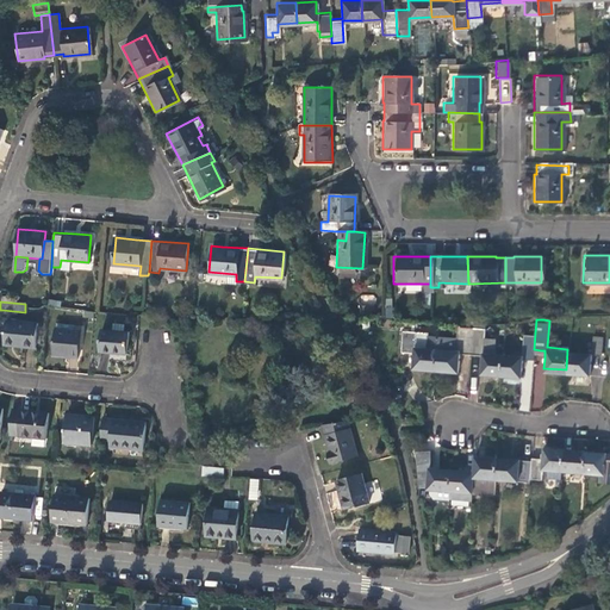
[(37,325),(0,321),(0,334),(4,335),(2,346),(24,348),(35,349),(37,325)]
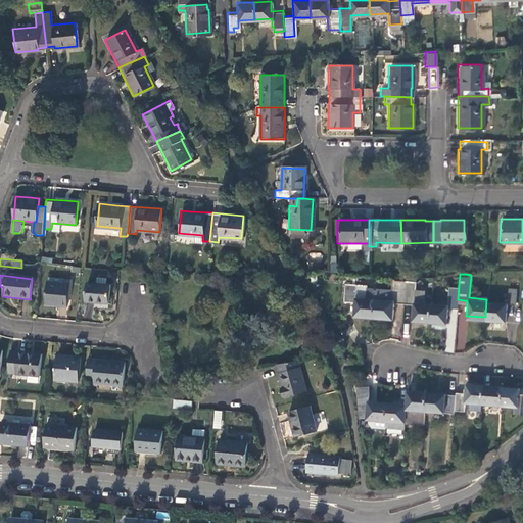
[(50,306),(65,308),(67,286),(61,285),(61,281),(47,279),(44,306),(50,306)]
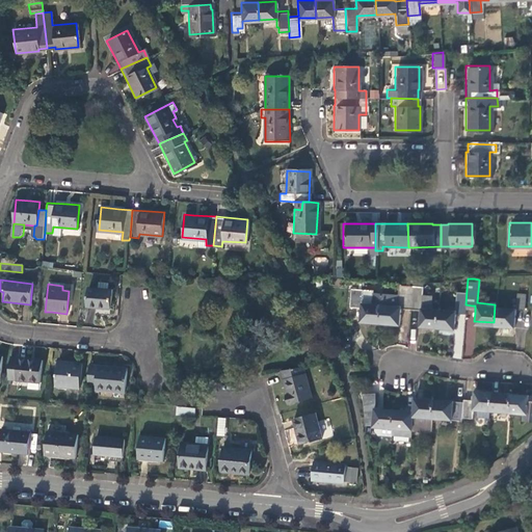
[(380,294),(380,295),(380,303),(378,322),(398,323),(399,307),(410,308),(411,285),(401,284),(400,295),(380,294)]
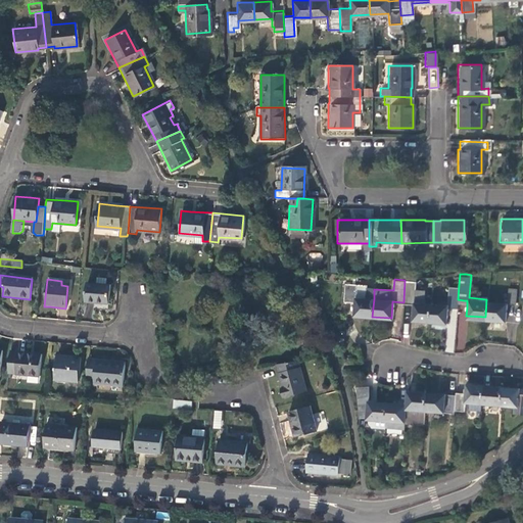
[(412,319),(429,320),(431,301),(422,301),(423,289),(415,288),(415,281),(405,280),(403,302),(414,303),(412,319)]
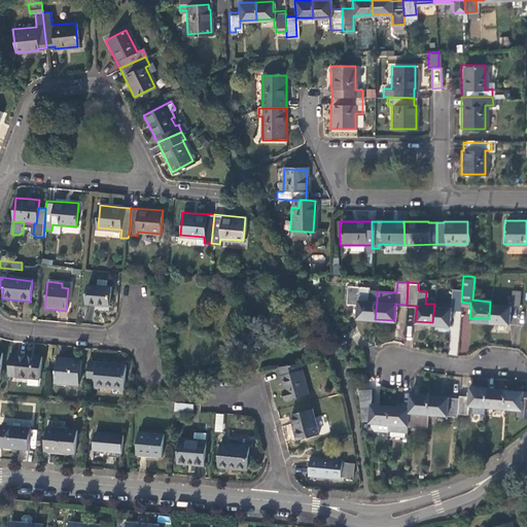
[(356,317),(375,319),(377,301),(377,292),(377,291),(358,289),(358,284),(348,283),(346,302),(357,303),(356,317)]
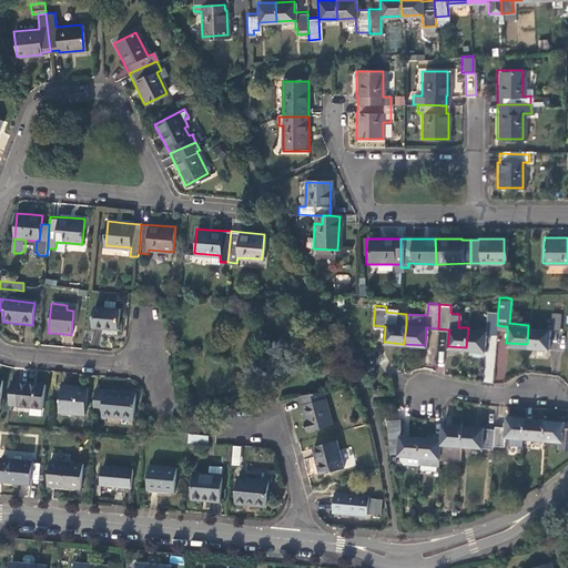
[(120,310),(94,306),(92,326),(103,327),(117,328),(120,310)]
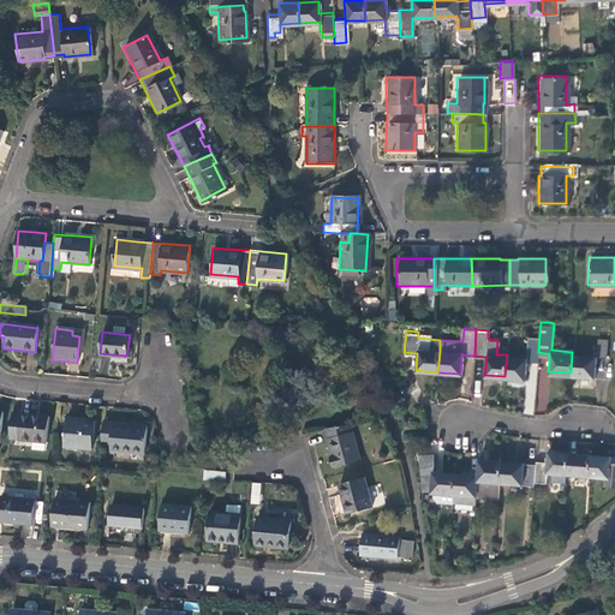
[(525,357),(507,354),(505,376),(524,378),(525,368),(525,359),(529,359),(538,360),(538,352),(539,335),(527,335),(525,357)]
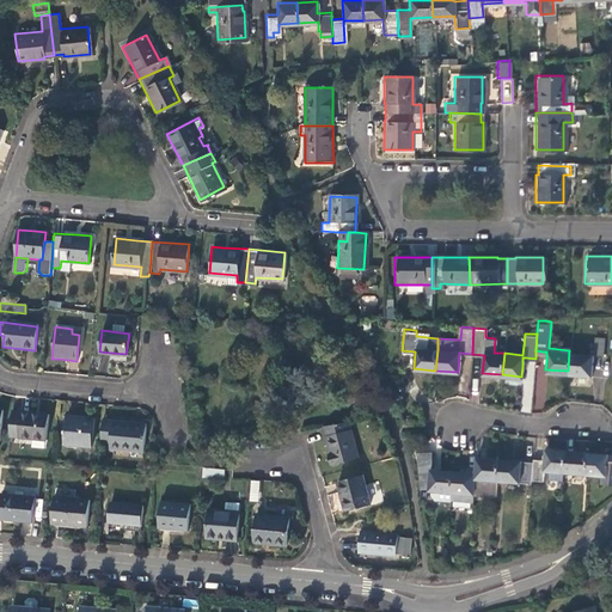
[(593,334),(592,352),(600,353),(603,335),(593,334)]
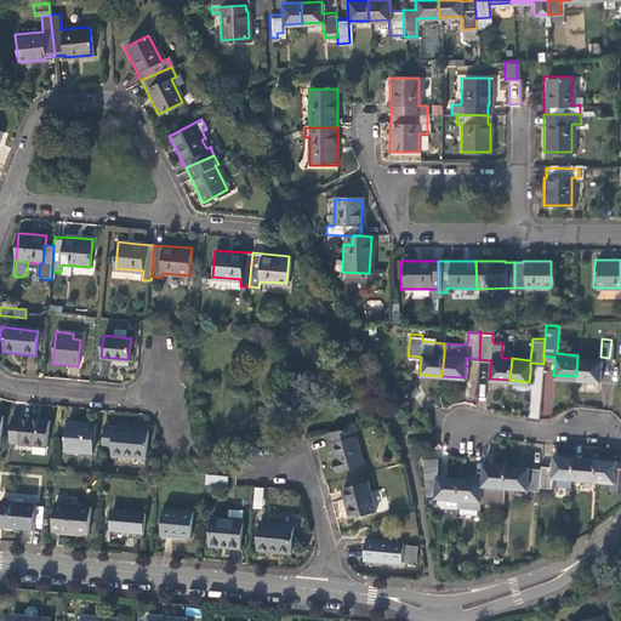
[(598,379),(600,357),(577,355),(576,376),(598,379)]
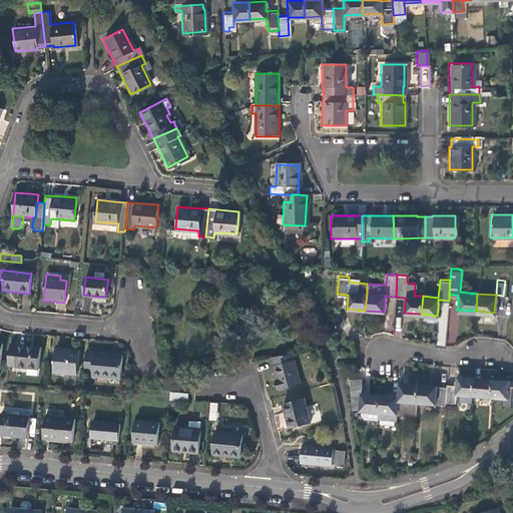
[(26,345),(16,344),(14,365),(37,367),(39,346),(26,345)]
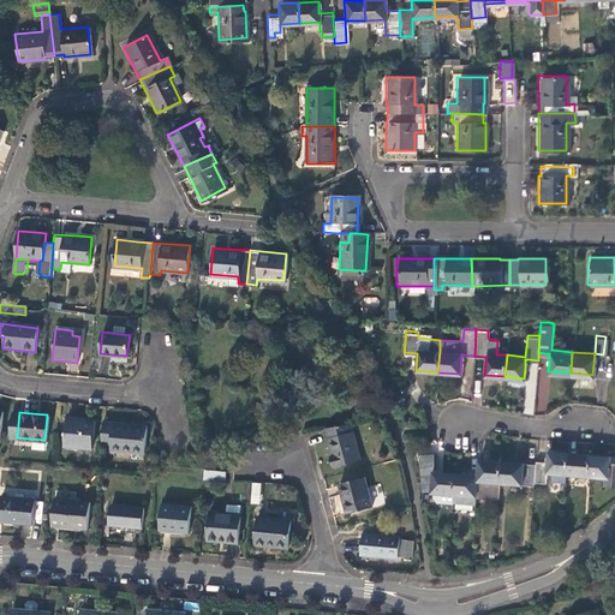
[(79,418),(65,417),(63,445),(90,446),(93,419),(79,418)]
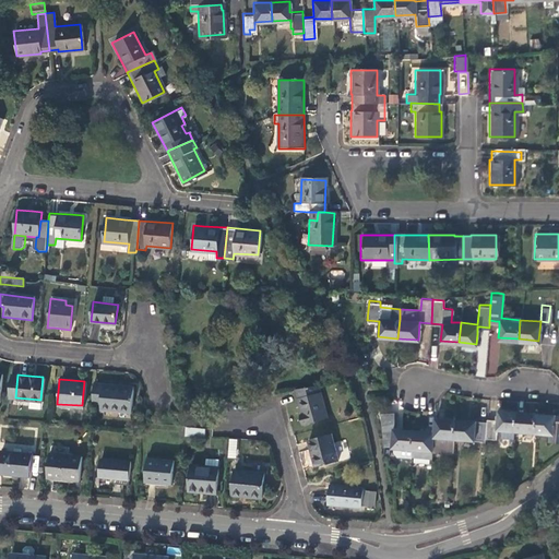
[(109,383),(92,381),(91,402),(99,402),(98,408),(129,412),(132,385),(109,383)]
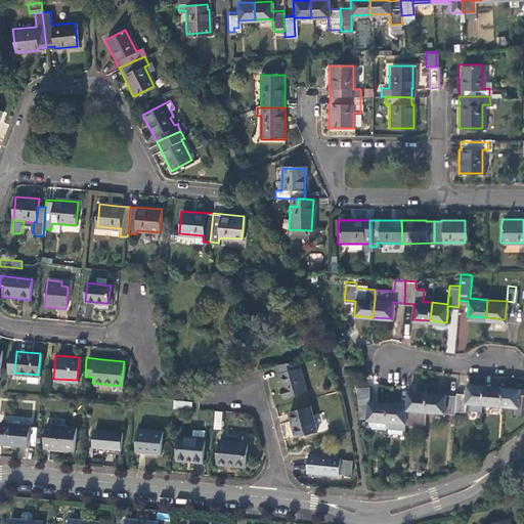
[(275,363),(277,372),(298,366),(296,359),(275,363)]
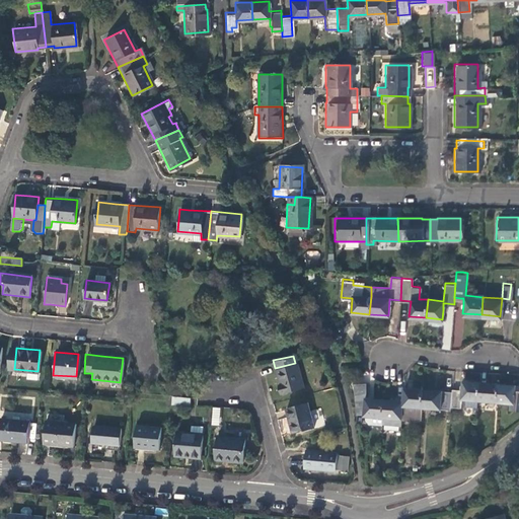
[(301,386),(295,363),(275,368),(278,377),(279,383),(277,384),(279,392),(301,386)]
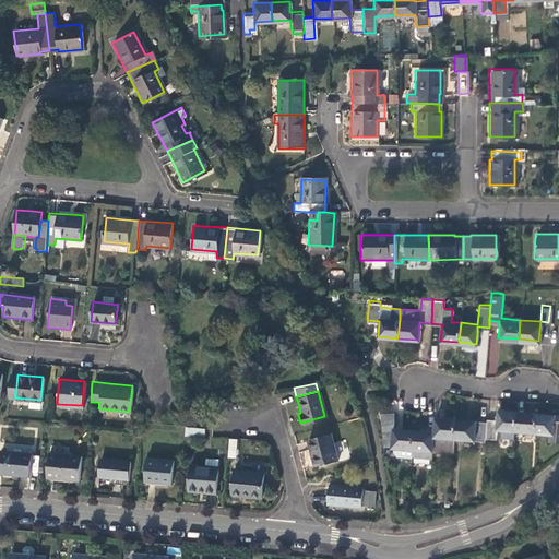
[(501,436),(514,437),(515,428),(516,409),(498,408),(497,417),(487,417),(487,419),(485,436),(496,437),(497,427),(501,428),(501,436)]
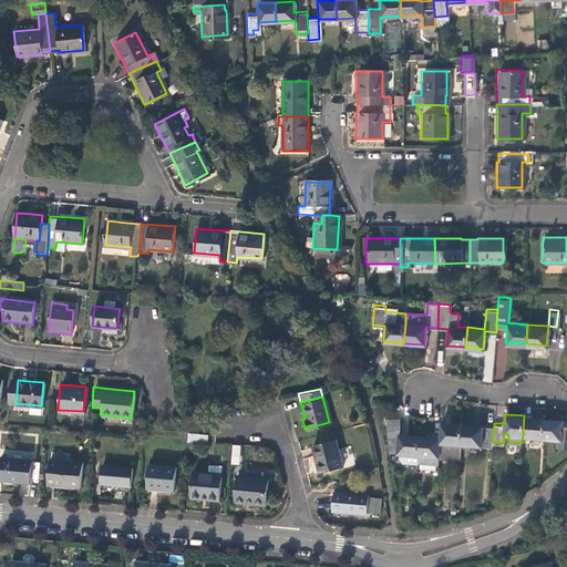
[(523,434),(543,436),(544,416),(524,415),(523,434)]
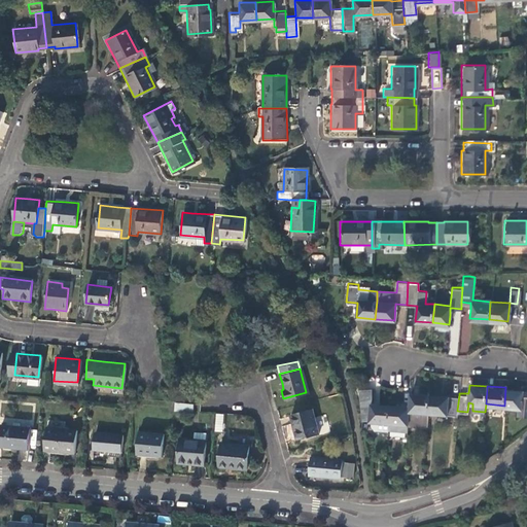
[(526,388),(505,387),(504,406),(518,407),(518,412),(526,412),(526,388)]
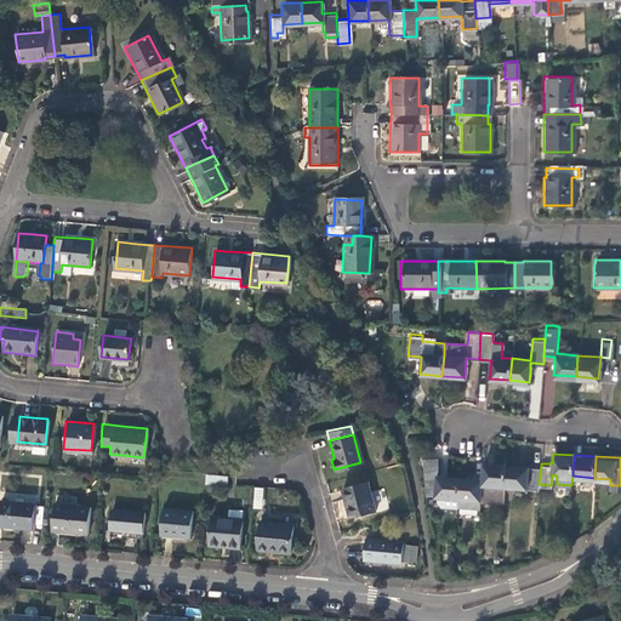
[(436,460),(422,460),(423,495),(436,495),(436,496),(439,497),(438,502),(442,507),(457,508),(457,506),(459,478),(437,476),(436,460)]
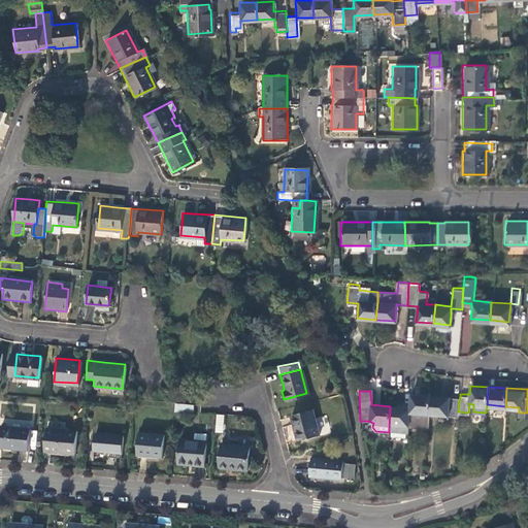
[(427,426),(428,413),(429,394),(410,393),(410,407),(408,425),(415,425),(427,426)]
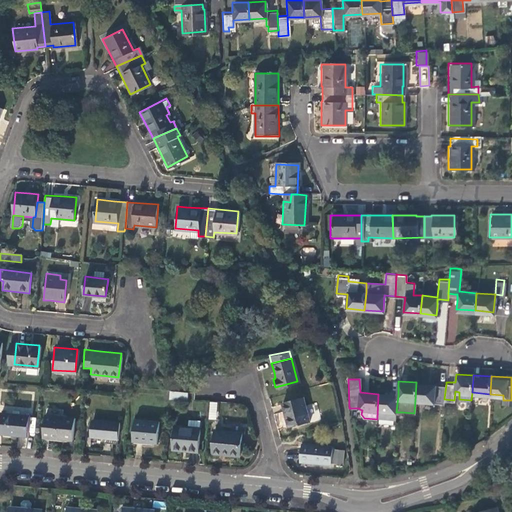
[(446,384),(416,382),(415,400),(444,402),(444,399),(446,384)]
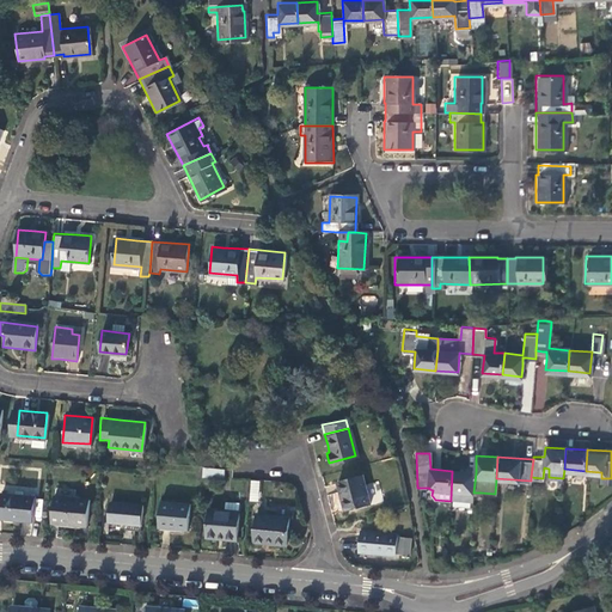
[(219,476),(220,466),(203,465),(202,473),(219,476)]
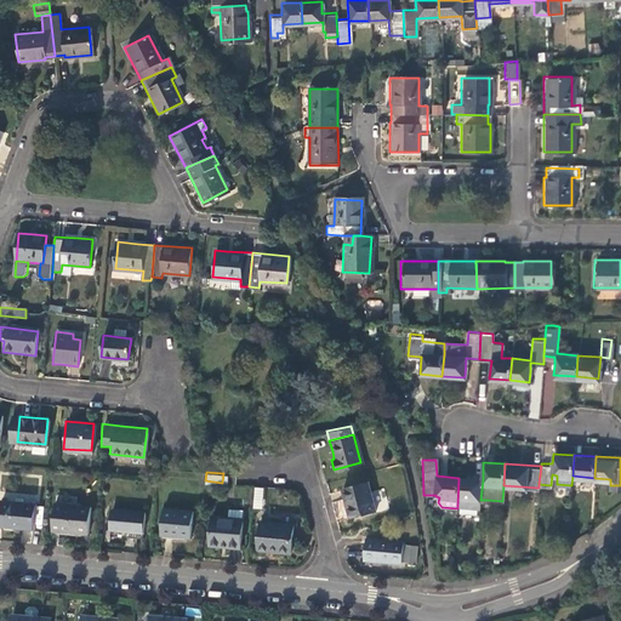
[(457,506),(480,507),(480,500),(483,479),(460,478),(457,499),(457,506)]
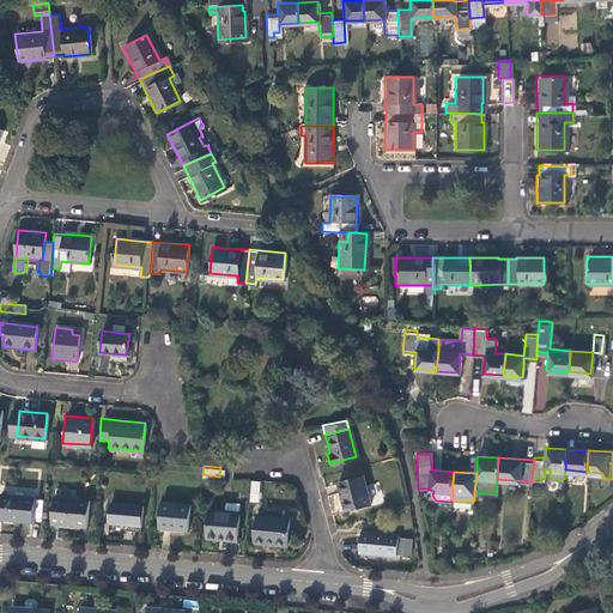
[(360,473),(337,480),(340,495),(344,509),(368,503),(360,473)]
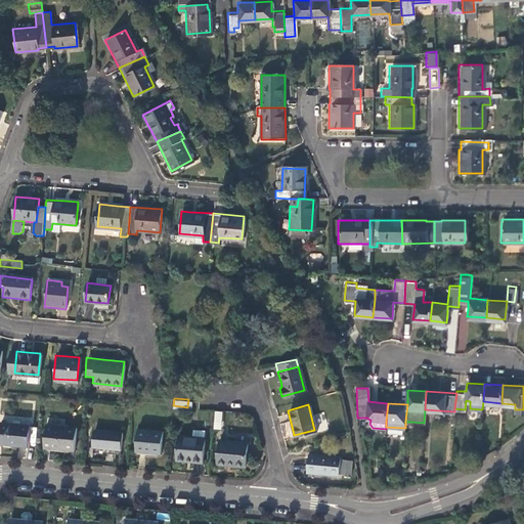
[(214,410),(213,429),(221,430),(222,411),(214,410)]
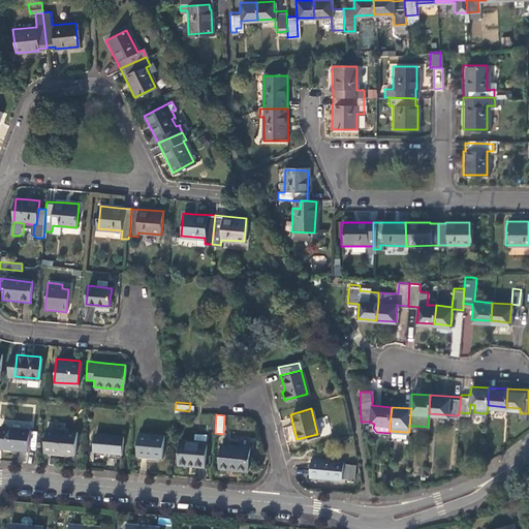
[(29,428),(0,425),(0,445),(27,449),(29,428)]
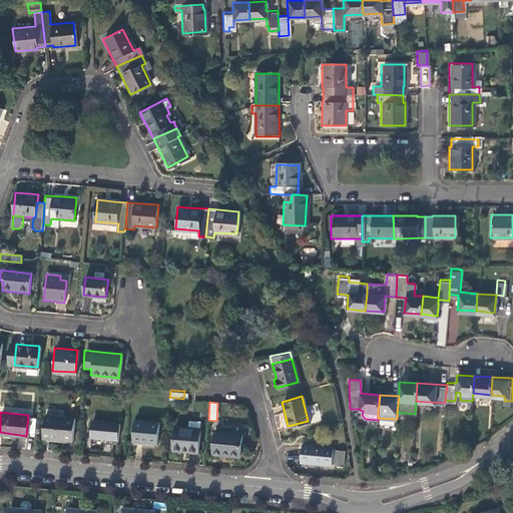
[(72,418),(44,415),(42,436),(70,439),(72,418)]
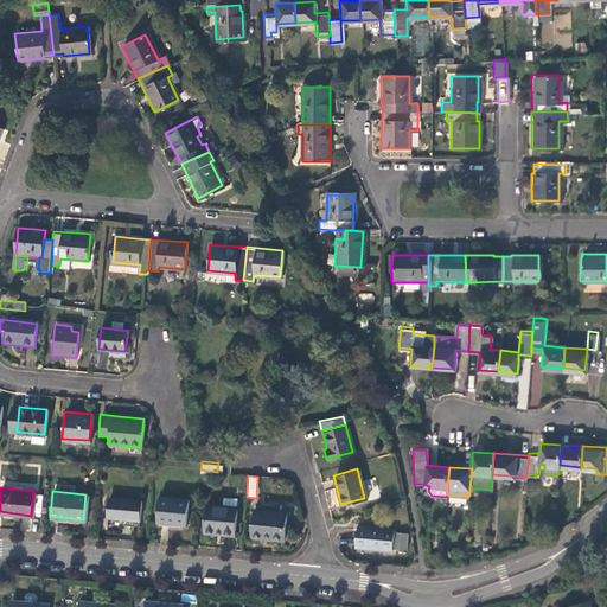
[(140,499),(108,496),(106,516),(138,519),(140,499)]
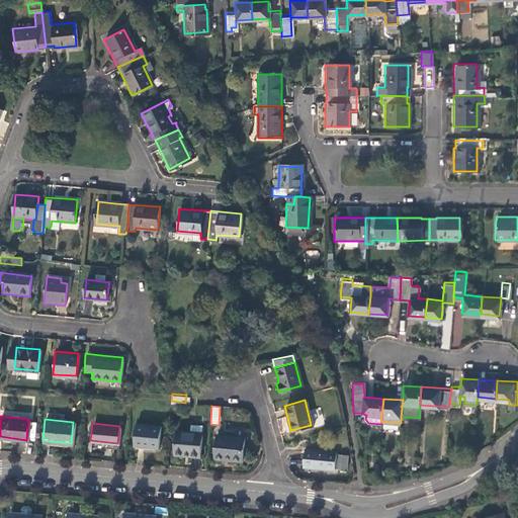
[(158,426),(135,423),(133,444),(157,446),(158,426)]
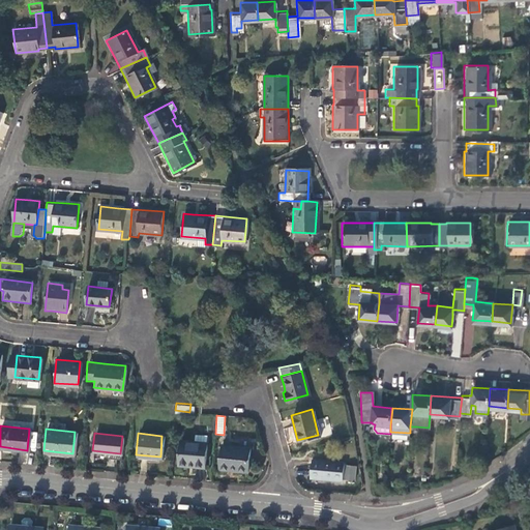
[(202,464),(204,436),(192,435),(192,441),(179,439),(177,462),(202,464)]
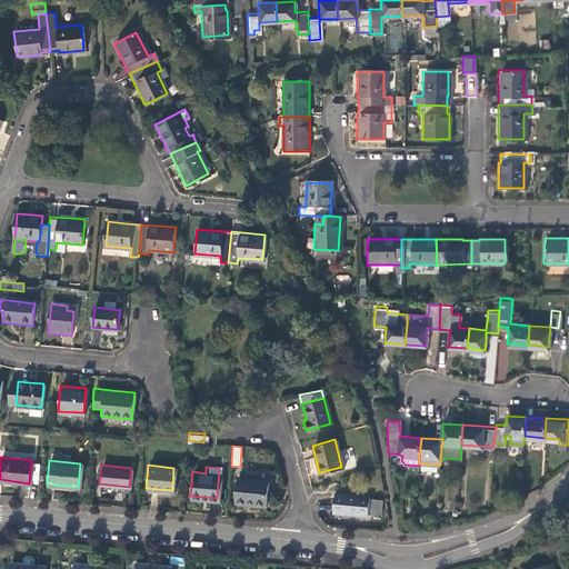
[(265,480),(236,478),(233,499),(263,502),(265,480)]
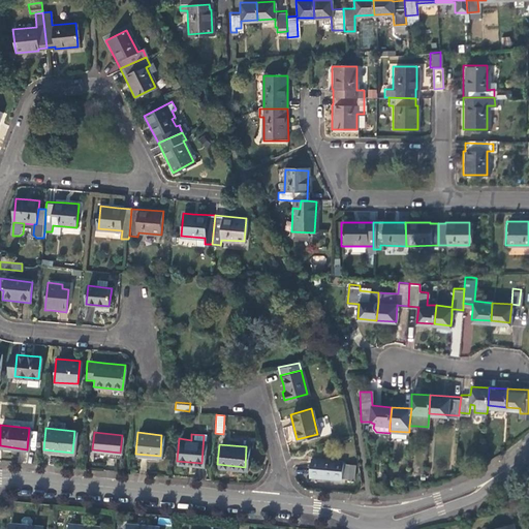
[(341,461),(309,458),(307,475),(339,477),(339,476),(340,464),(341,461)]
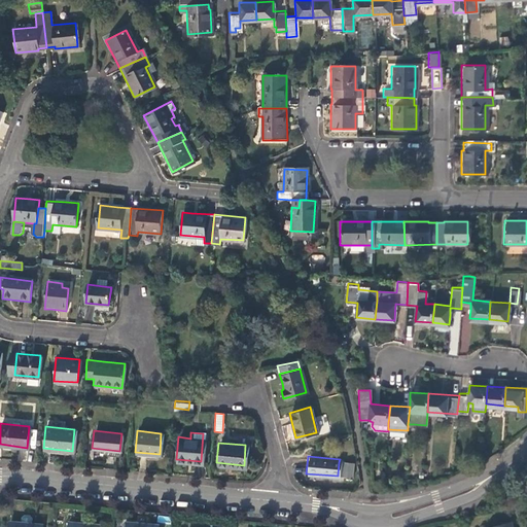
[(349,463),(339,462),(338,475),(348,476),(349,463)]
